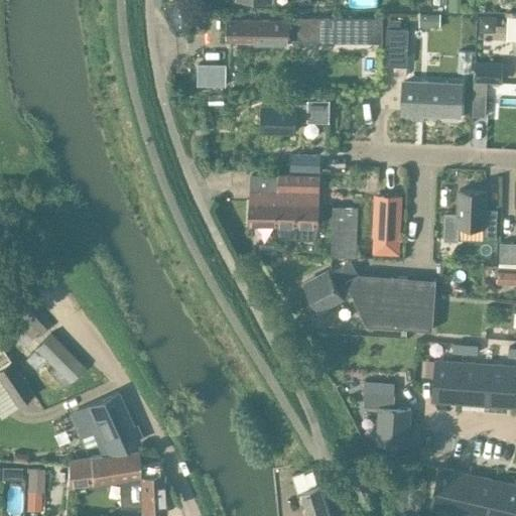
[(490,15),(479,15),(479,31),(490,31),(490,15)]
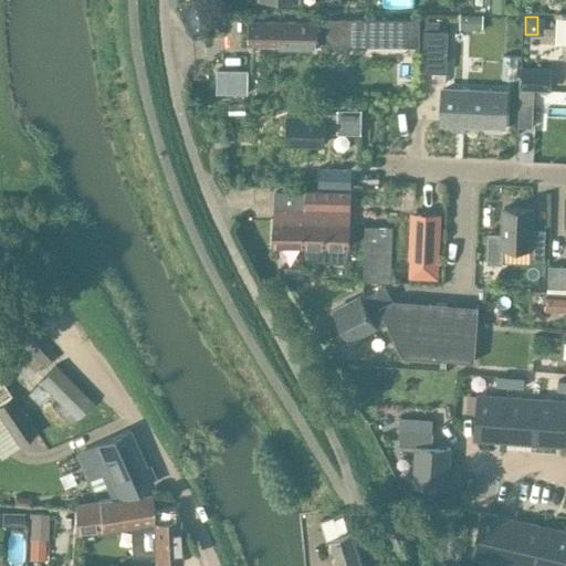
[(418,46),(418,21),(326,19),(326,22),(249,21),(249,44),(418,46)]
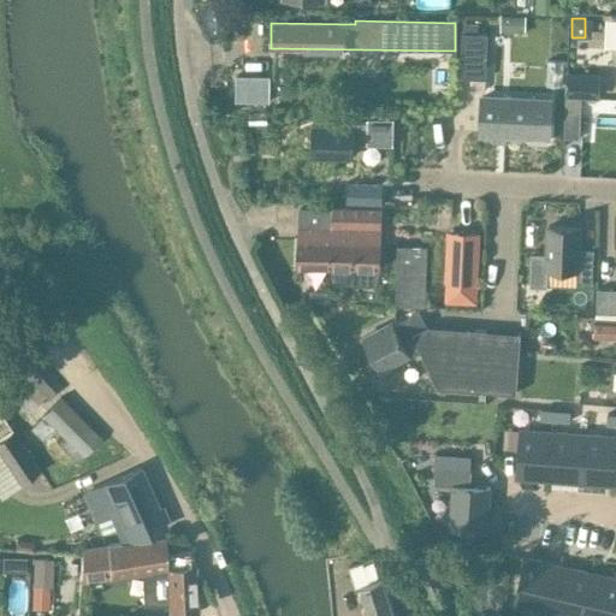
[(485,78),(486,34),(461,31),(460,77),(485,78)]
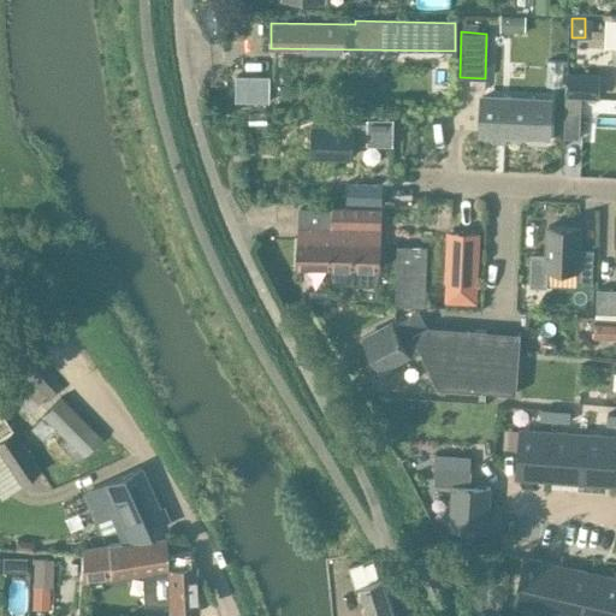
[(597,96),(598,73),(568,72),(567,95),(597,96)]
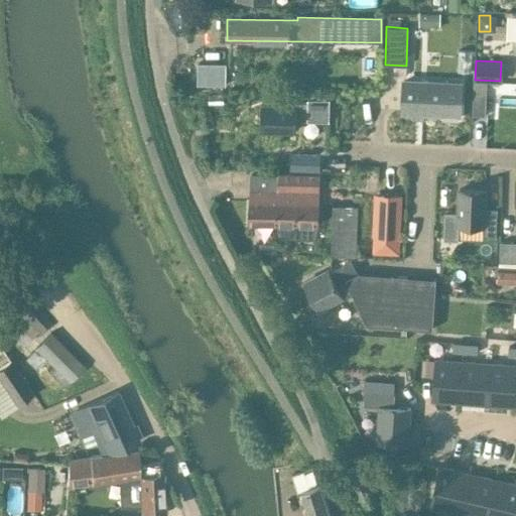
[(226,86),(227,62),(197,61),(197,85),(226,86)]
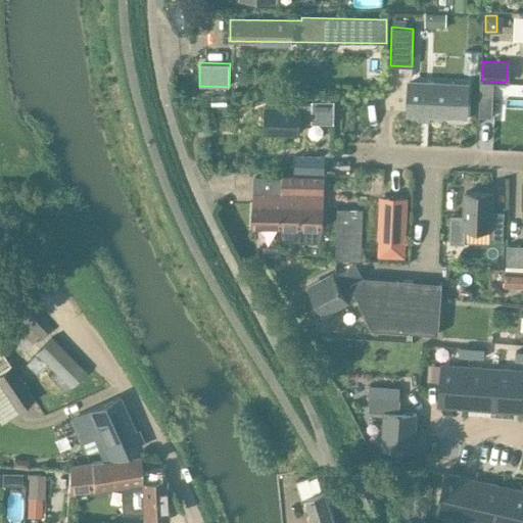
[(491,117),(492,83),(479,82),(478,117),(491,117)]
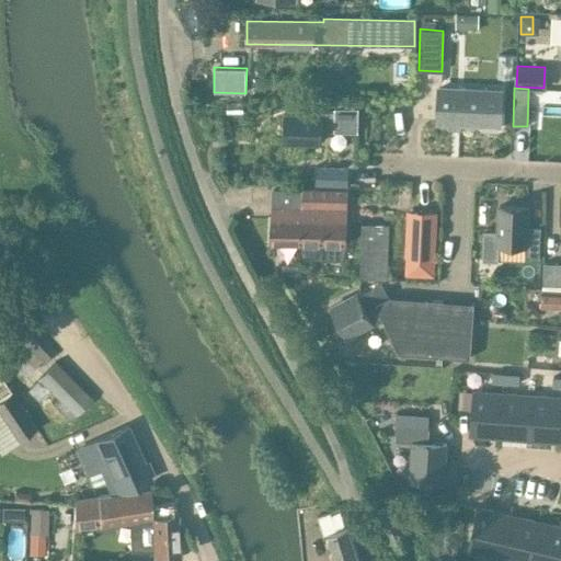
[(500,125),(501,91),(437,89),(435,122),(483,124),(483,128),(497,129),(497,125),(500,125)]
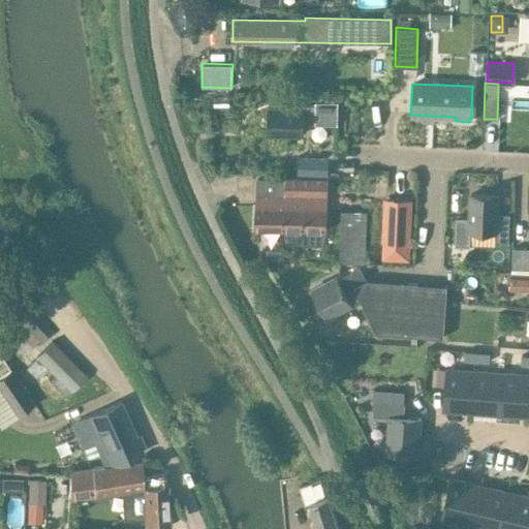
[(515,84),(514,94),(524,94),(524,85),(515,84)]
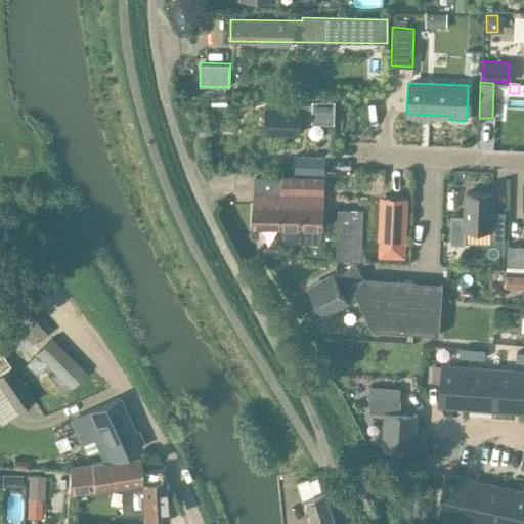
[(265,107),(264,132),(300,133),(300,122),(332,122),(334,122),(334,99),(313,99),(312,104),(290,103),(290,108),(265,107)]
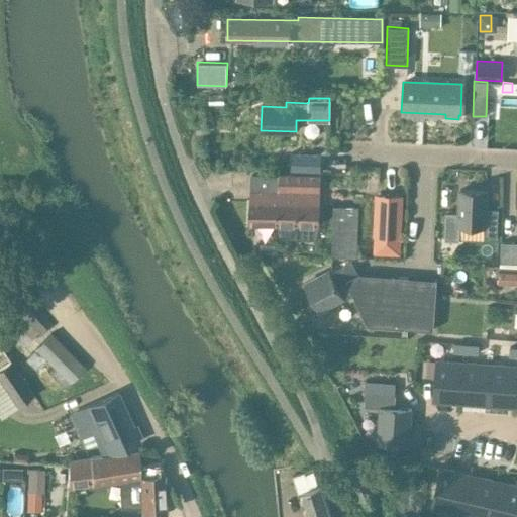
[(320,172),(321,152),(320,152),(296,151),(291,151),(290,165),(290,170),(320,172)]
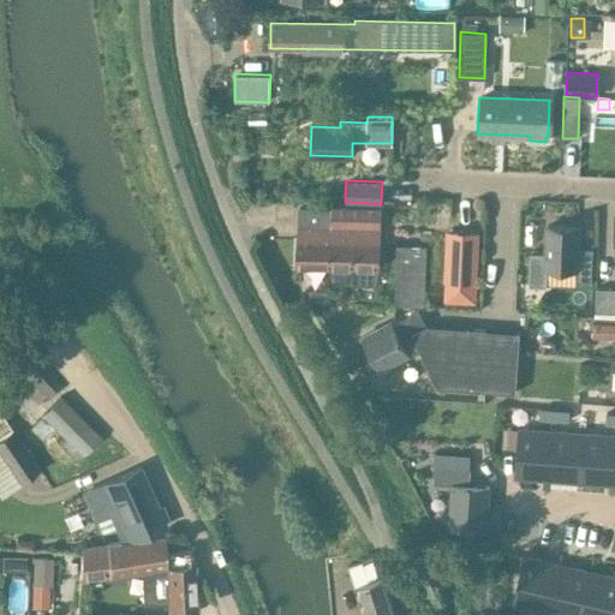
[(299,207),(297,266),(329,267),(330,237),(332,228),(332,227),(332,226),(332,208),(299,207)]
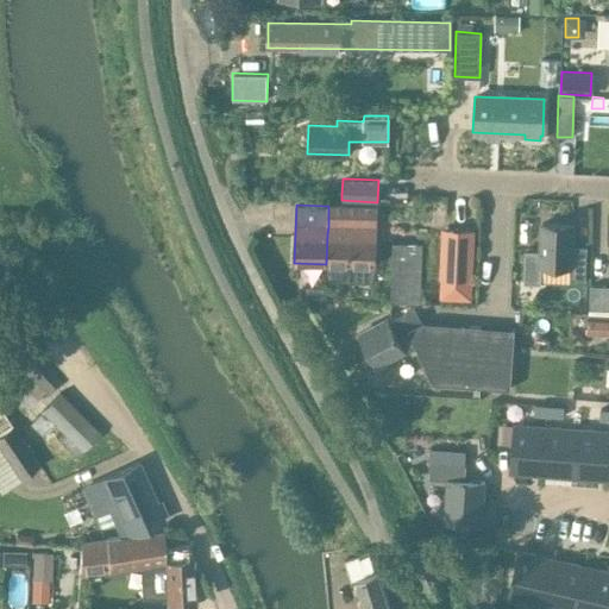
[(327,234),(326,264),(374,265),(375,236),(376,206),(328,205),(328,206),(328,224),(328,225),(328,226),(327,234)]
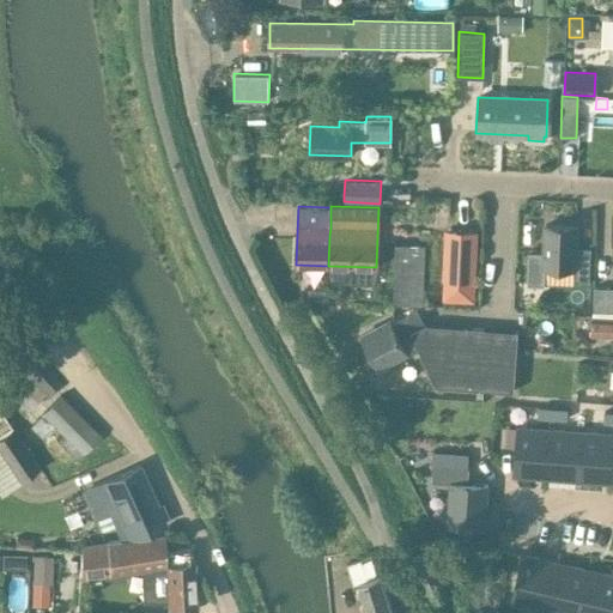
[(588,281),(589,248),(576,247),(577,225),(544,224),(542,252),(528,250),(527,285),(544,285),(545,267),(574,268),(574,280),(588,281)]
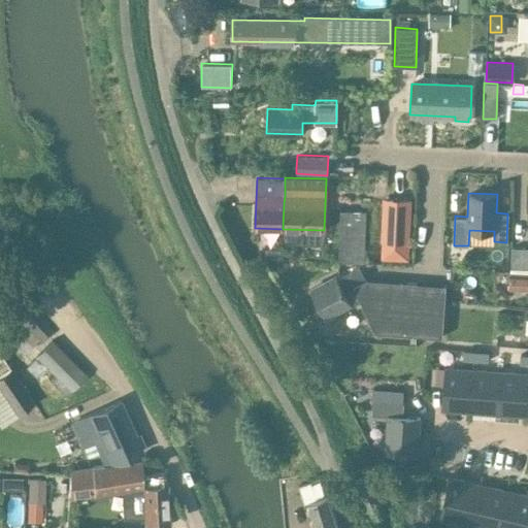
[(383,197),(380,259),(409,260),(413,199),(383,197)]
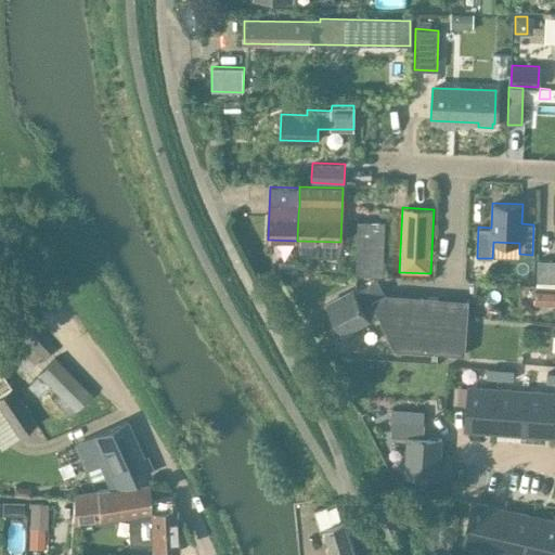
[(383,278),(385,222),(358,221),(356,276),(383,278)]
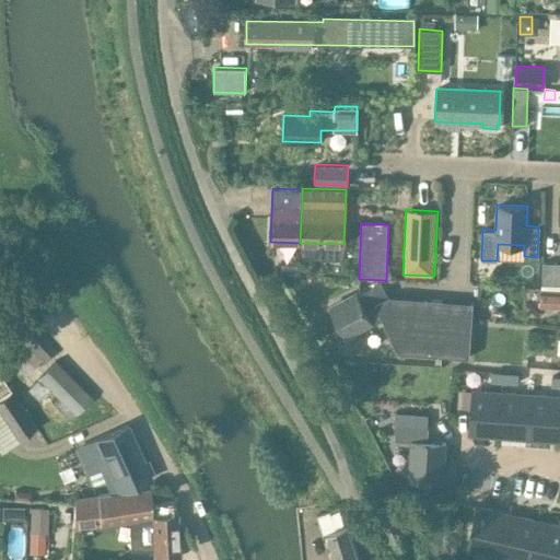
[(559,284),(559,261),(541,261),(541,284),(559,284)]
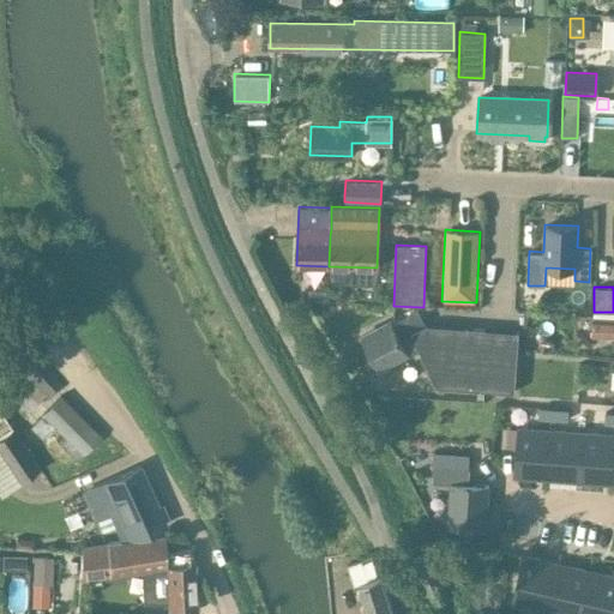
[(308,294),(305,294),(309,300),(327,301),(327,288),(308,288),(308,294)]
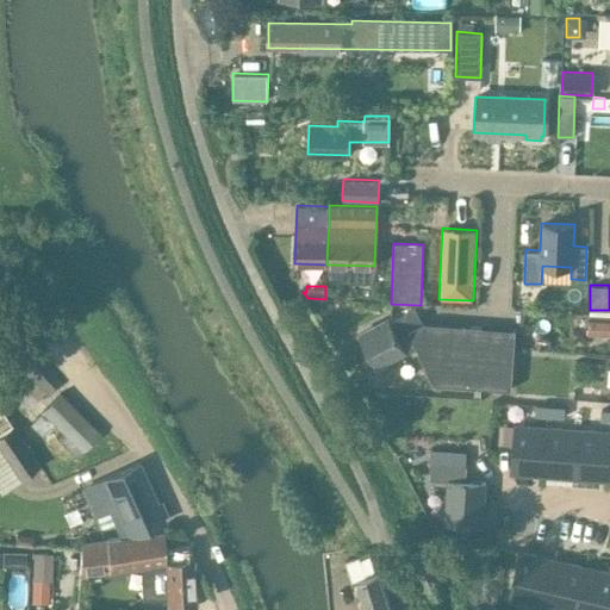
[(422,323),(415,309),(390,322),(388,319),(359,334),(375,366),(416,346),(435,383),(510,388),(515,329),(456,325),(422,323)]
